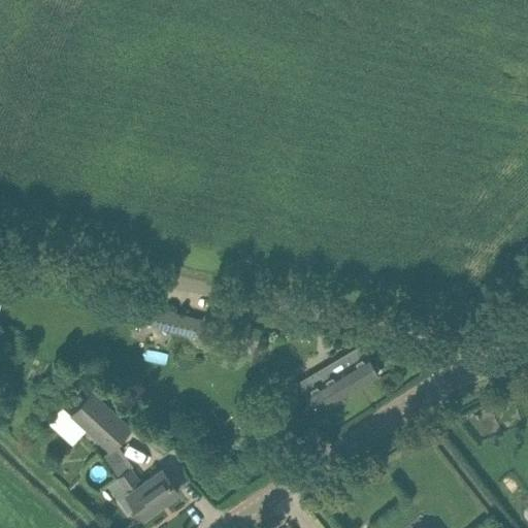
[(202,320),(155,307),(152,324),(199,336),(202,320)]
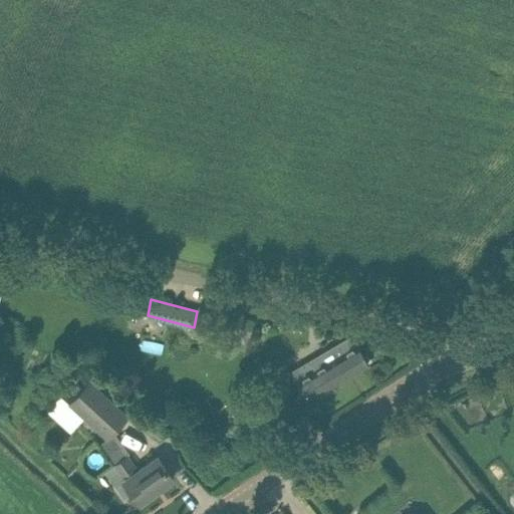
[(291,370),(307,399),(368,363),(351,335),(291,370)]
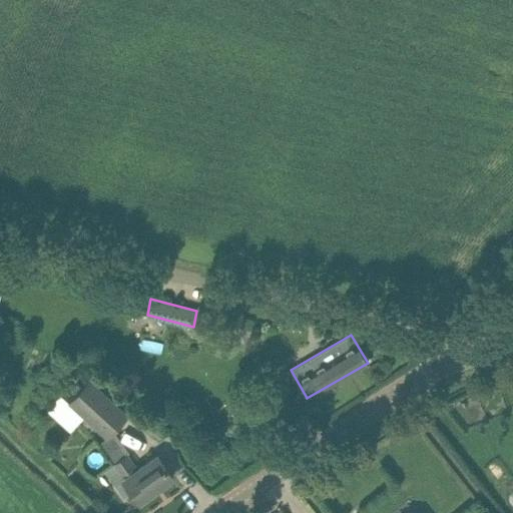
[(129,415),(90,380),(68,404),(107,439),(129,415)]
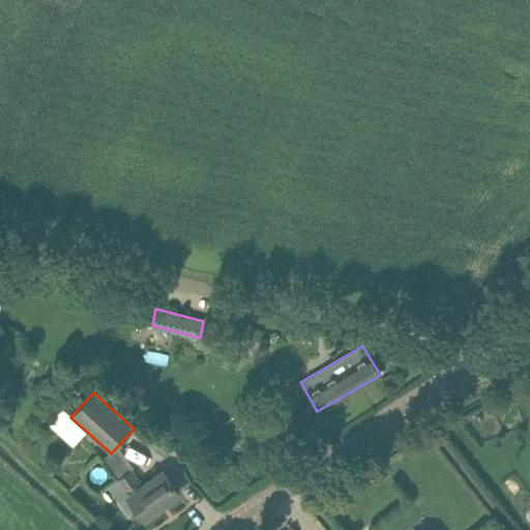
[(141,486),(130,470),(118,479),(117,478),(109,484),(127,513),(137,507),(144,517),(178,493),(163,470),(141,486)]
